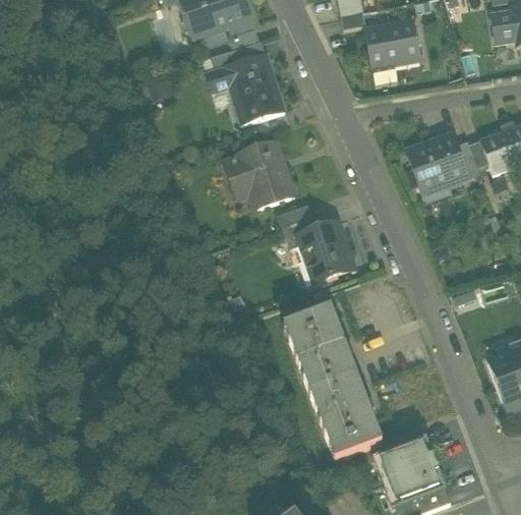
[(185,16),(190,15),(197,35),(197,36),(204,34),(227,25),(230,33),(253,24),(254,24),(245,0),(179,0),(180,3),(185,16)]
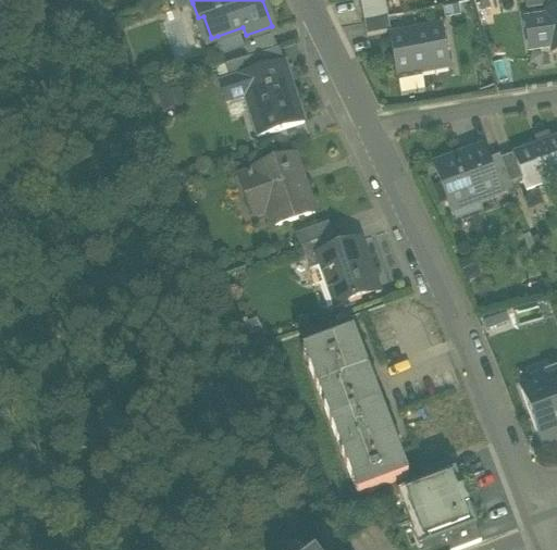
[(360,0),(363,17),(387,13),(385,0),(360,0)]
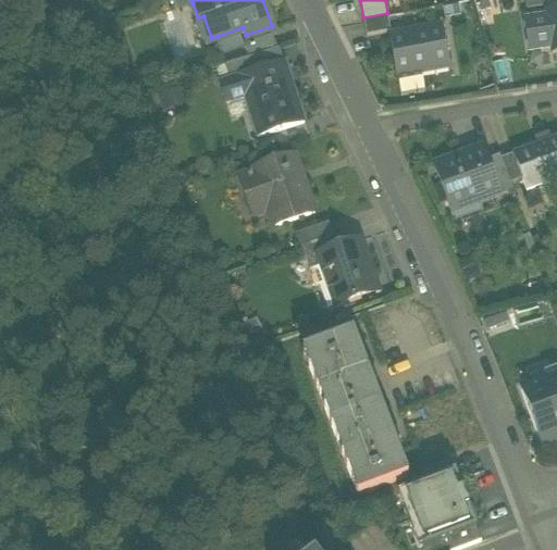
[(186,5),(190,20),(198,17),(193,3),(186,5)]
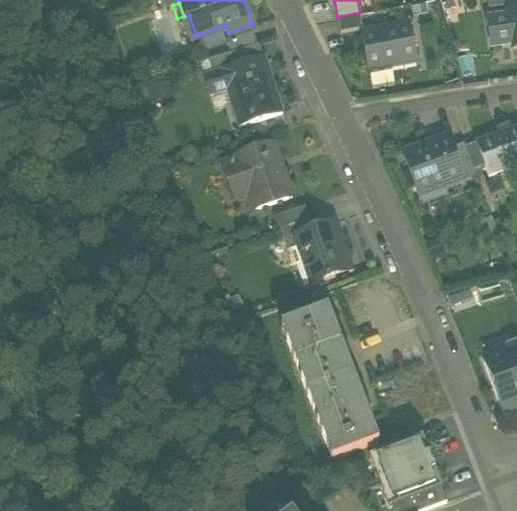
[(362,25),(359,12),(337,16),(340,29),(362,25)]
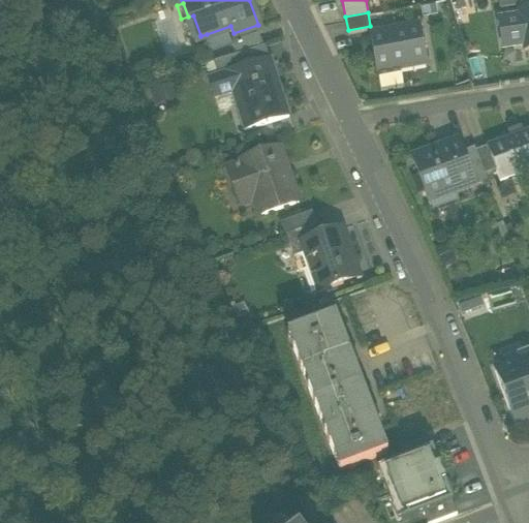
[(526,40),(522,12),(498,16),(502,43),(526,40)]
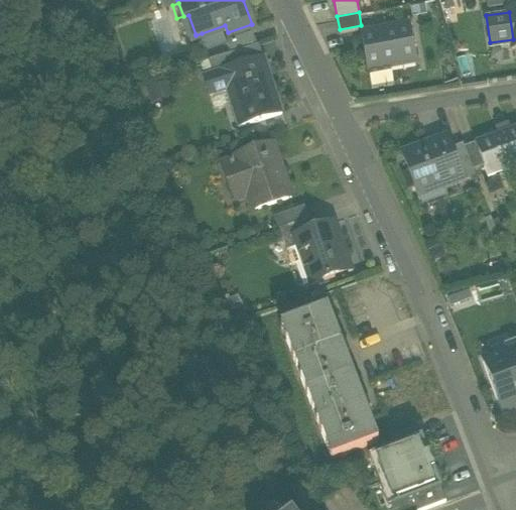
[(190,35),(196,34),(188,15),(183,16),(189,33),(190,35)]
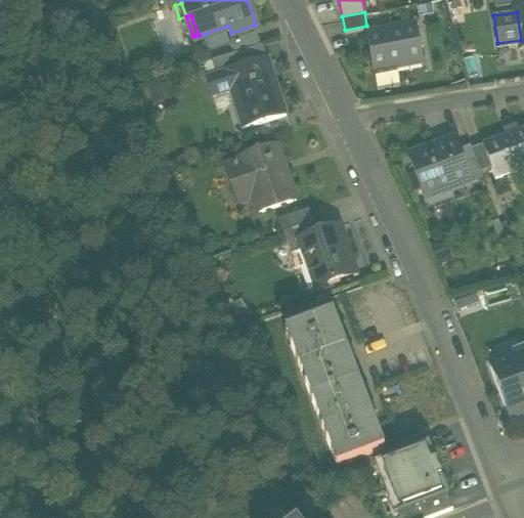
[(176,20),(182,38),(192,34),(186,16),(176,20)]
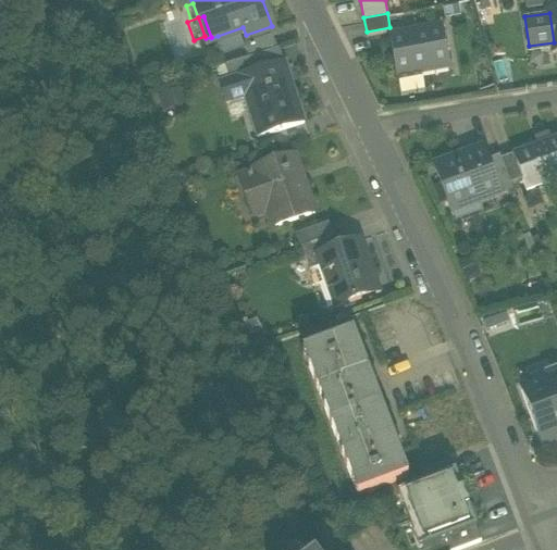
[(390,33),(397,73),(421,69),(420,62),(447,57),(441,23),(390,33)]
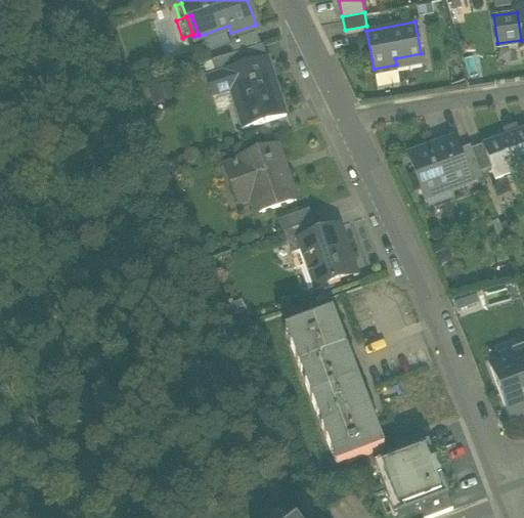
[(231,33),(229,38),(230,42),(233,50),(261,42),(255,25),(231,33)]
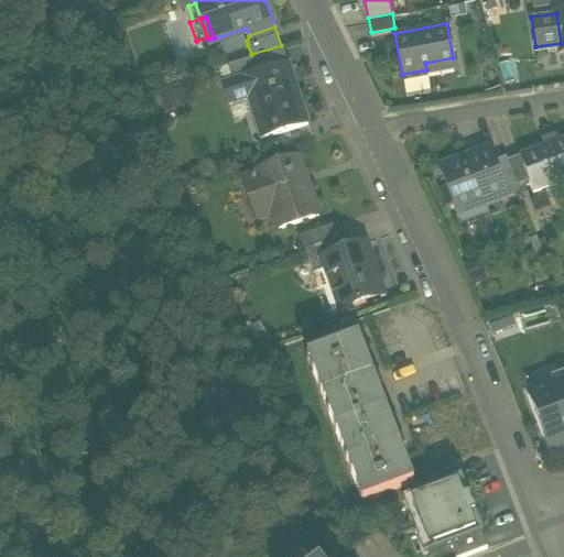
[(220,36),(226,52),(248,45),(247,41),(249,35),(246,28),(220,36)]
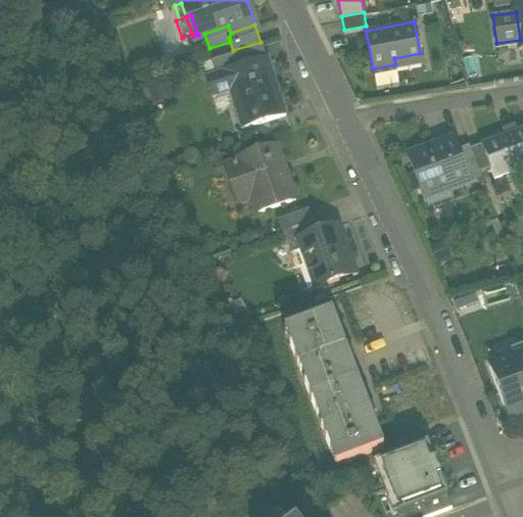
[(211,57),(216,71),(228,66),(263,55),(266,54),(262,42),(260,42),(233,50),(211,57)]
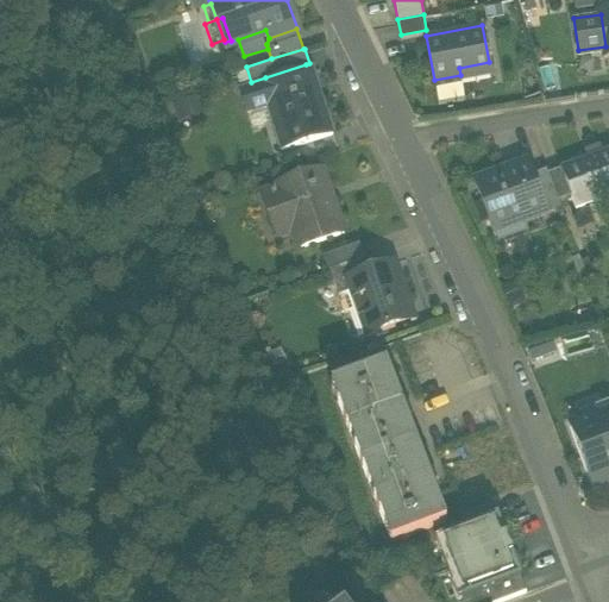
[(459,68),(460,75),(490,69),(489,62),(459,68)]
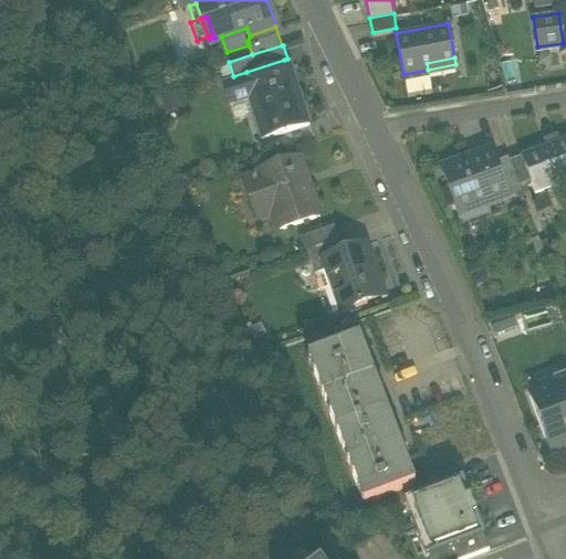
[(287,59),(284,60),(295,97),(301,95),(290,59),(287,59)]
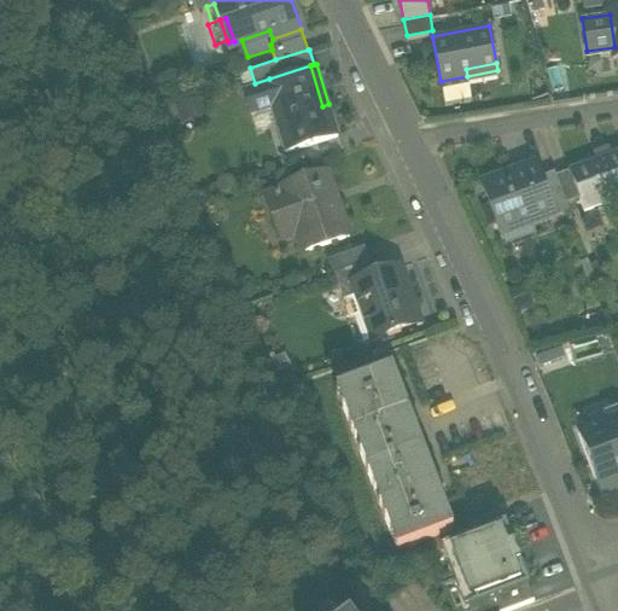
[(310,65),(269,79),(277,102),(281,120),(277,121),(278,124),(285,147),(337,132),(328,104),(322,106),(310,65)]
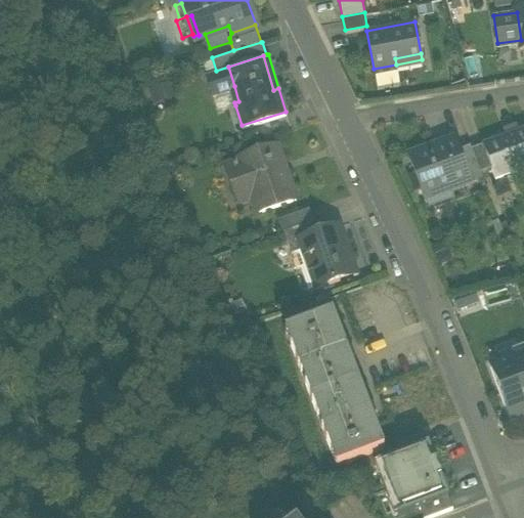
[(216,71),(212,57),(202,60),(206,74),(216,71)]
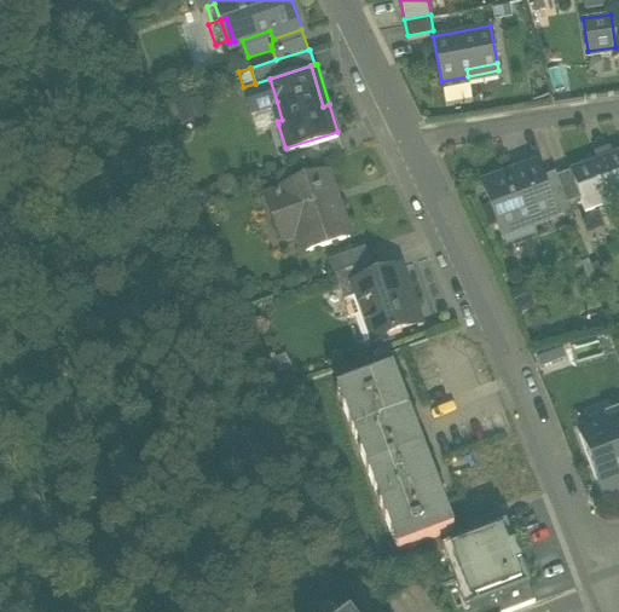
[(472,97),(468,76),(441,81),(445,102),(472,97)]
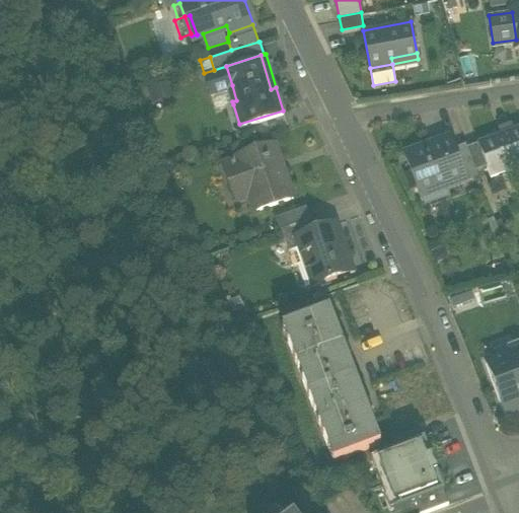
[(211,92),(232,85),(226,66),(214,70),(204,73),(211,92)]
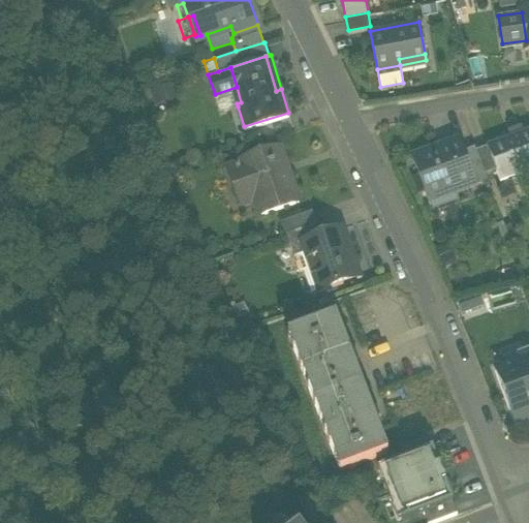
[(170,80),(150,87),(153,97),(155,101),(176,94),(170,80)]
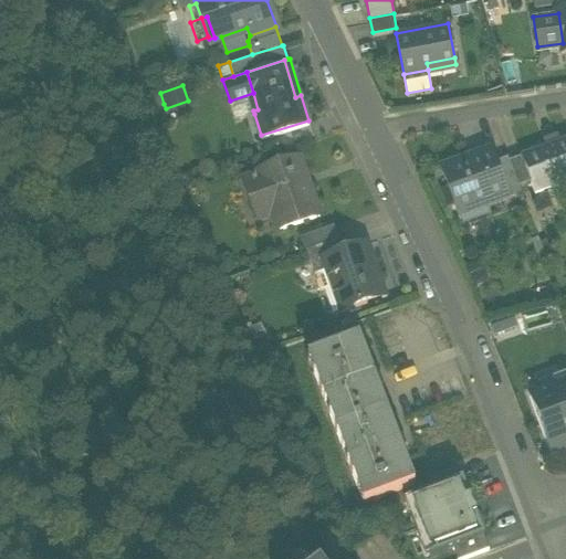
[(148,109),(164,104),(160,93),(159,91),(144,96),(148,109)]
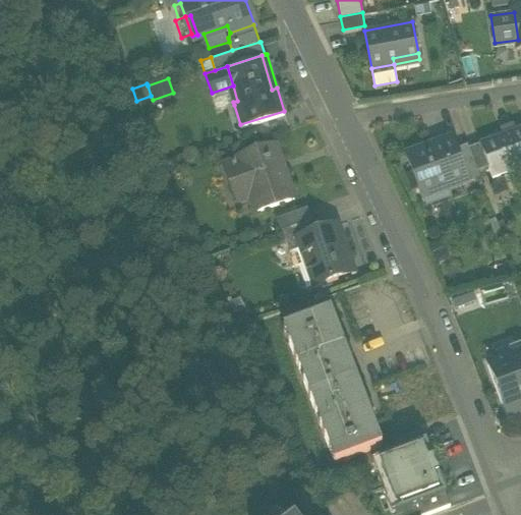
[(216,110),(234,105),(233,102),(237,101),(233,86),(212,93),(216,110)]
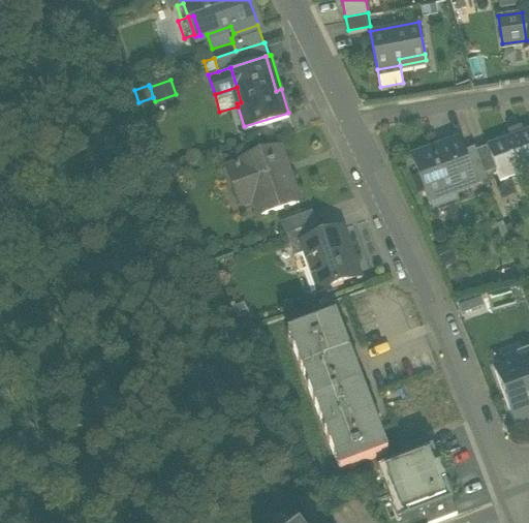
[(528,126),(487,142),(488,143),(496,165),(500,177),(516,171),(522,189),(528,186),(528,126)]
